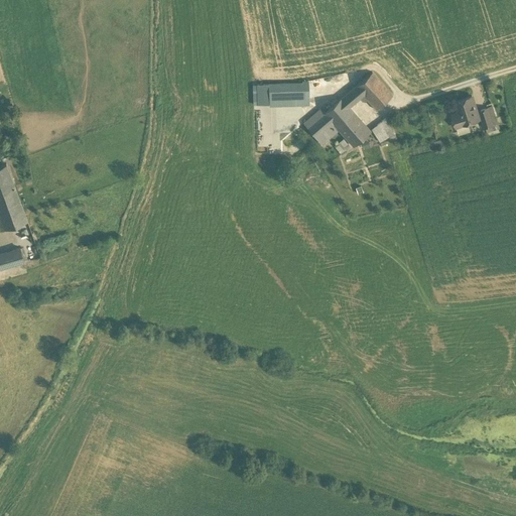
[(316,135),(323,142),(339,129),(337,127),(353,111),(349,107),(359,98),(362,100),(364,101),(367,99),(376,108),(392,94),(372,72),(325,112),(321,108),(304,122),(316,135)]
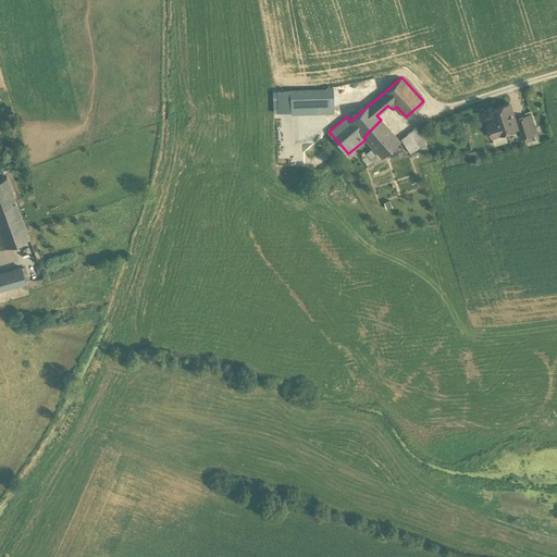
[(327,89),(291,90),(291,100),(319,99),(319,111),(333,111),(332,87),(327,87),(327,89)]
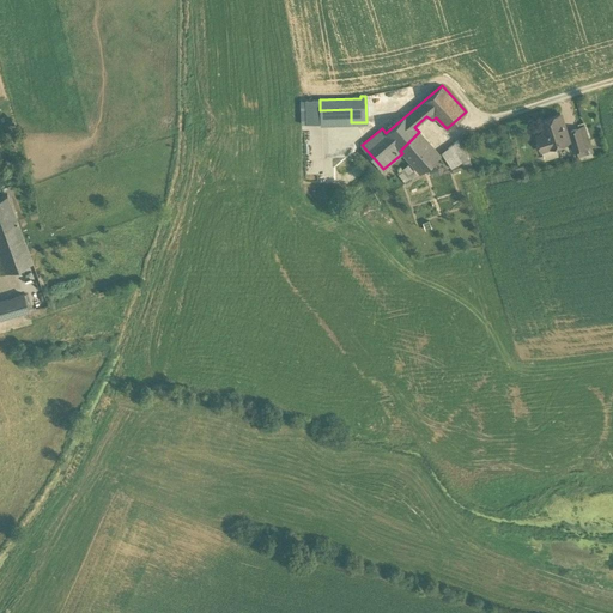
[(320,99),(305,99),(308,163),(327,162),(325,123),(351,122),(351,109),(320,110),(320,99)]
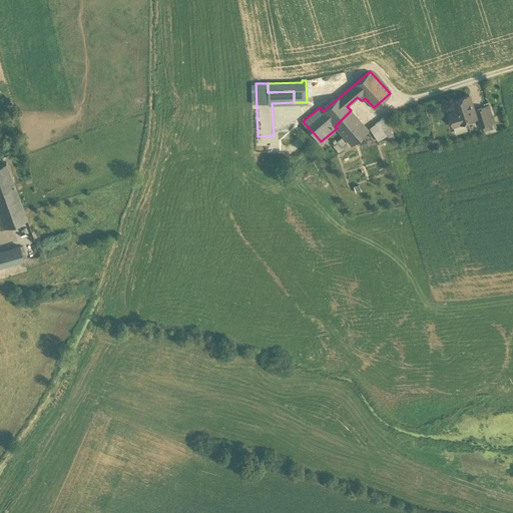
[(469,94),(453,100),(457,111),(450,113),(454,125),(477,117),(469,94)]
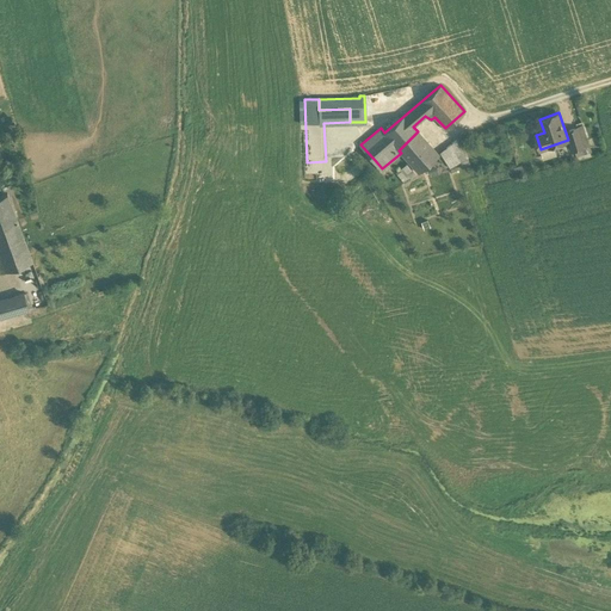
[(581,139),(576,127),(568,130),(574,150),(590,146),(586,137),(581,139)]
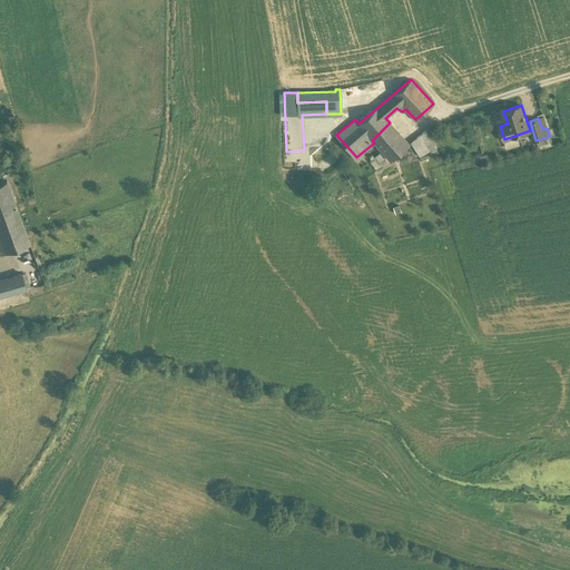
[(390,123),(372,140),(374,143),(390,160),(409,144),(390,123)]
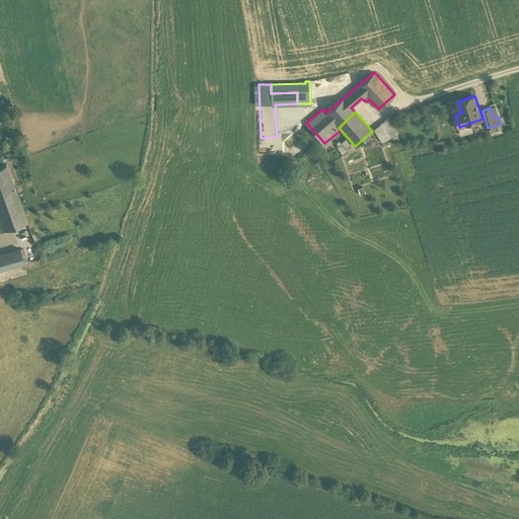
[(391,116),(373,129),(381,142),(396,133),(391,116)]
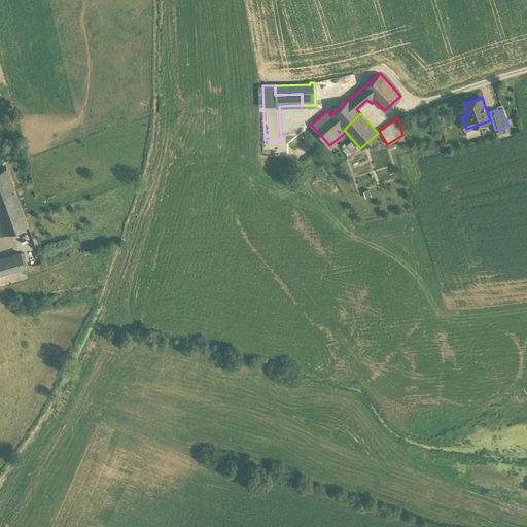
[(354,146),(350,141),(345,145),(349,150),(354,146)]
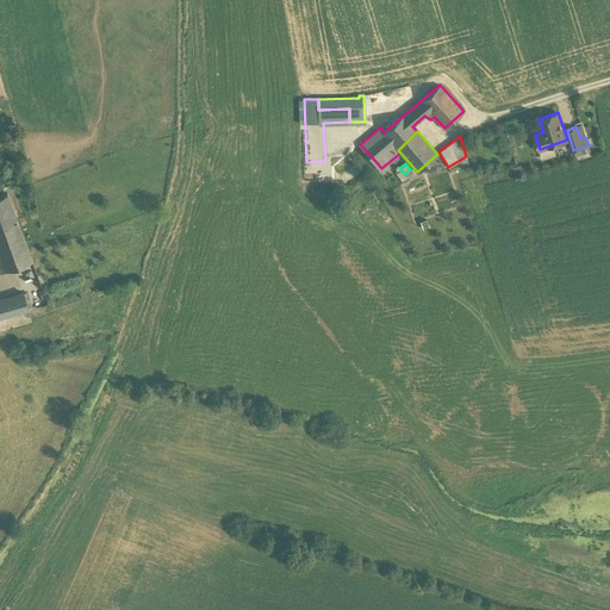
[(404,174),(399,168),(394,172),(404,182),(409,179),(404,174)]
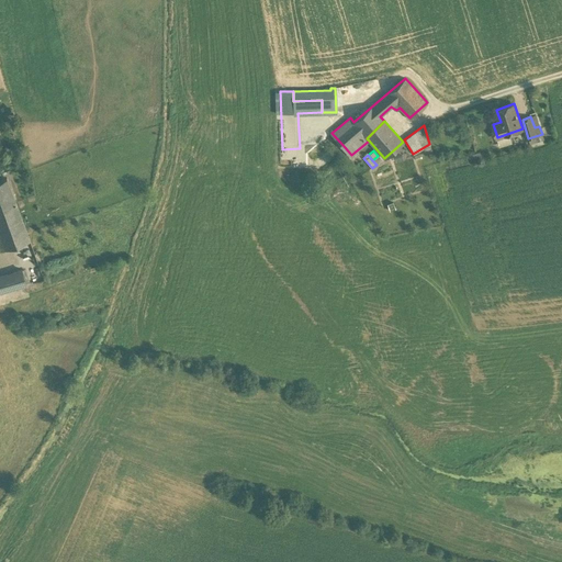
[(30,239),(7,179),(0,180),(0,239),(3,249),(30,239)]
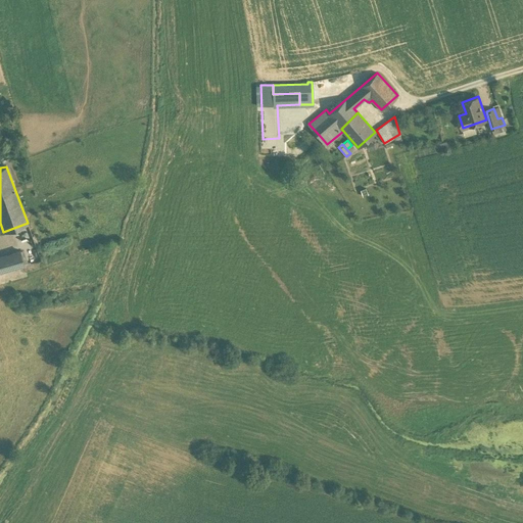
[(19,250),(0,255),(0,272),(25,265),(22,257),(19,250)]
